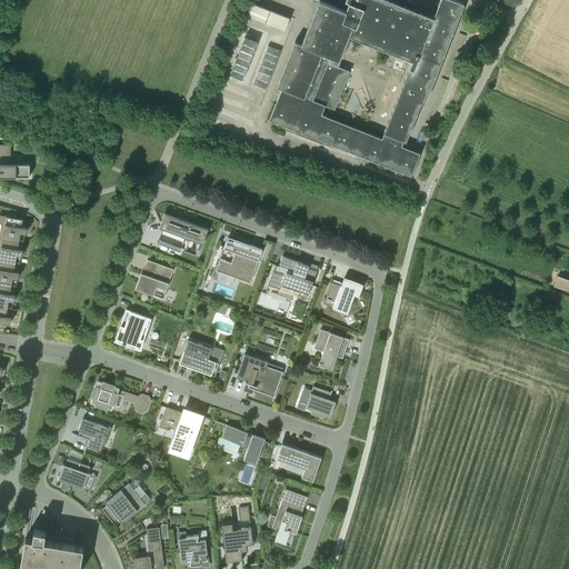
[(319,0),(301,45),(295,41),(277,87),(281,88),(269,119),(411,176),(420,153),(401,146),(403,141),(405,142),(420,102),(425,105),(465,3),(455,0),(439,0),(433,17),(391,0),(319,0)]
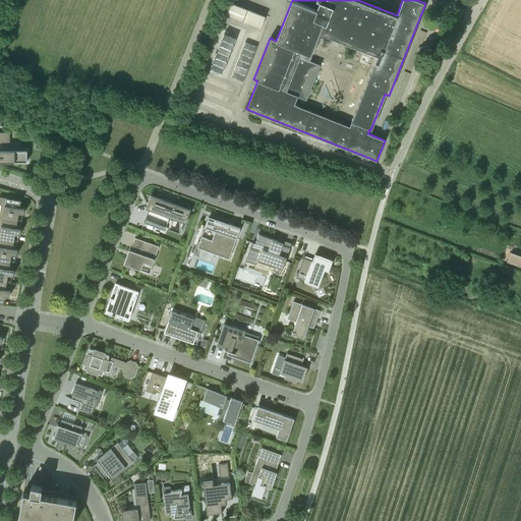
[(259,29),(265,17),(229,4),(225,15),(259,29)]
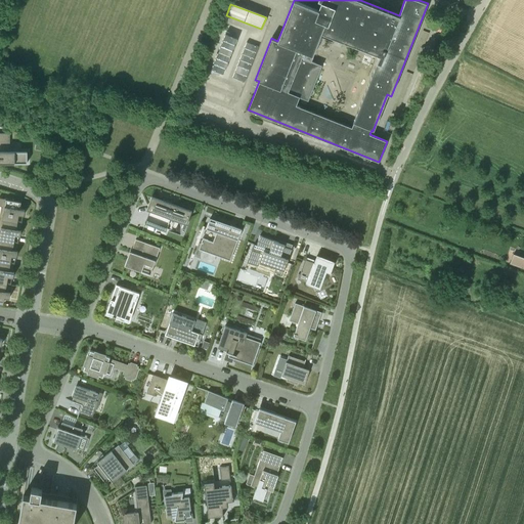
[(225,33),(212,69),(223,73),(237,38),(225,33)]
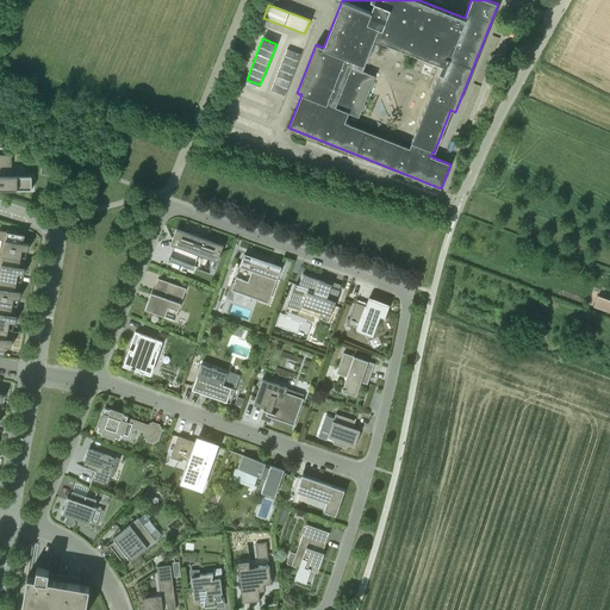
[(287,49),(271,89),(285,95),(300,54),(287,49)]
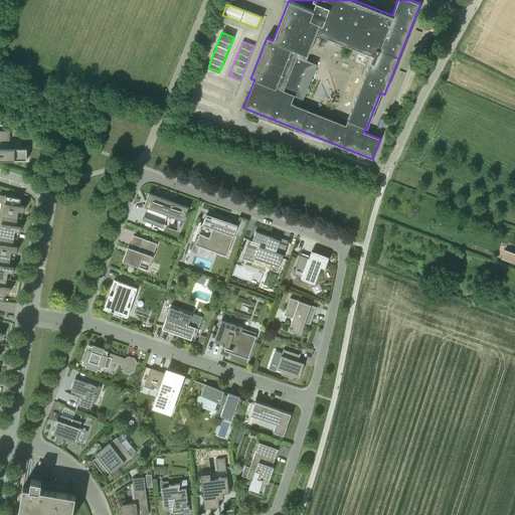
[(26,149),(7,149),(7,131),(0,131),(0,160),(26,160),(26,149)]
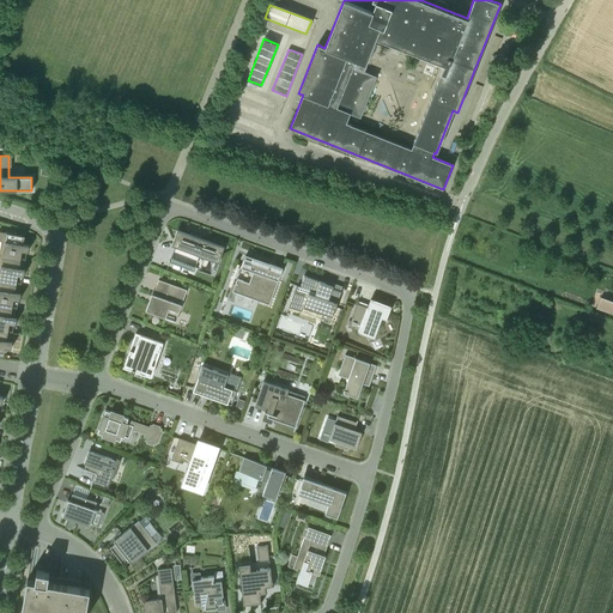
[(222,260),(219,259),(224,247),(201,238),(201,236),(190,232),(190,234),(177,230),(171,246),(175,247),(169,265),(178,268),(180,265),(194,269),(200,255),(211,259),(211,275),(216,278),(222,260)]
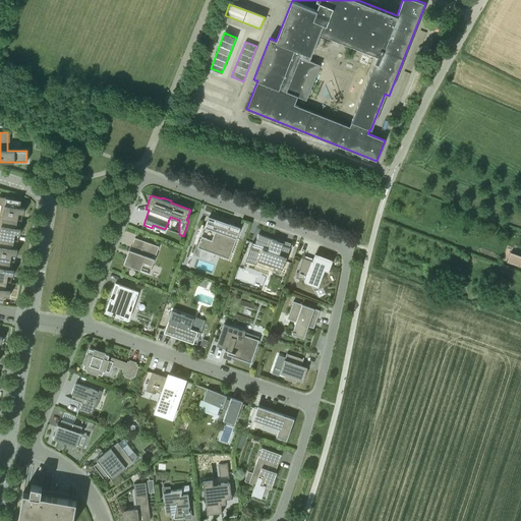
[(0,216),(18,220),(19,213),(24,214),(25,209),(19,208),(20,200),(0,196),(0,205),(2,206),(0,215),(0,216)]
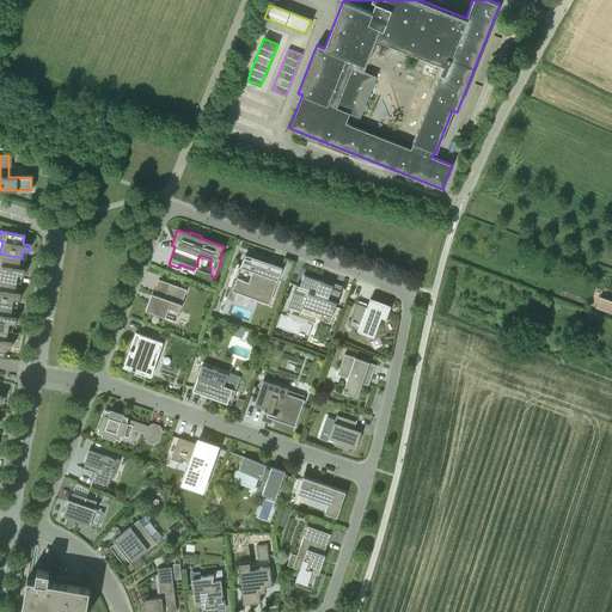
[(0,279),(17,282),(18,274),(24,275),(25,269),(24,269),(25,258),(22,258),(0,254),(0,279)]
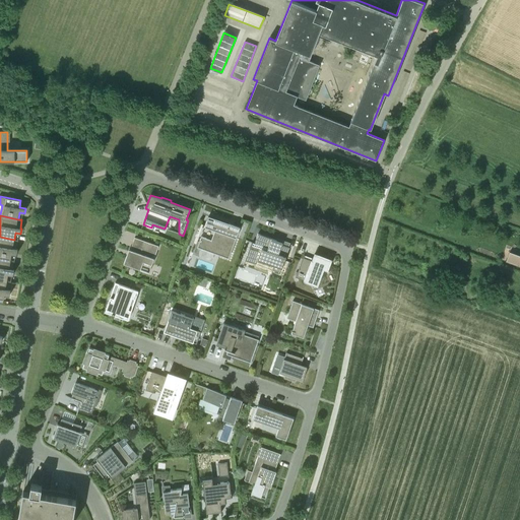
[(240,226),(208,215),(204,226),(215,231),(211,242),(200,239),(197,247),(229,259),(240,226)]
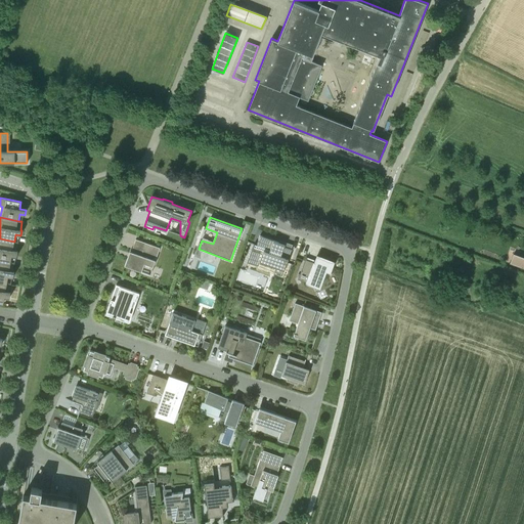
[(278,243),(260,235),(257,245),(254,244),(248,262),(258,266),(260,262),(276,268),(274,272),(282,275),(292,250),(292,249),(293,245),(279,239),(278,243)]
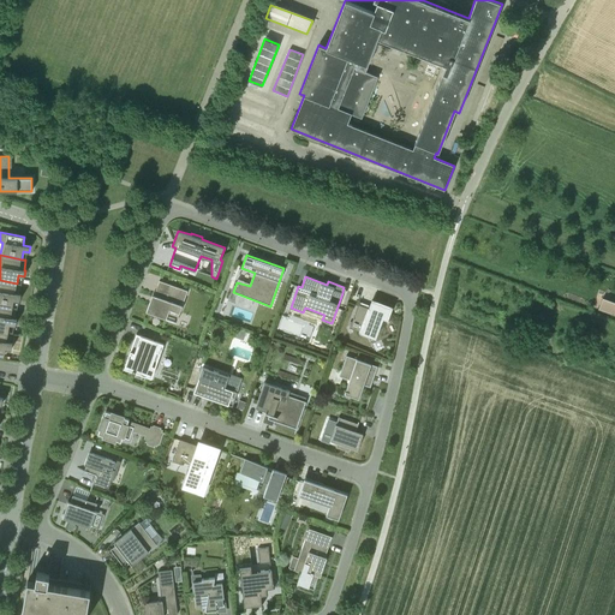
[(0,305),(13,308),(15,300),(21,302),(22,294),(21,294),(22,285),(17,284),(0,280),(0,305)]
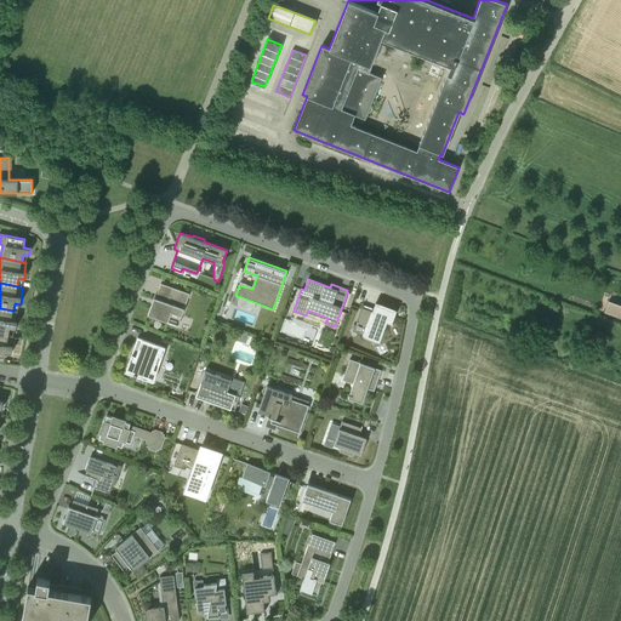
[(148,314),(151,315),(178,325),(189,294),(161,284),(157,298),(154,297),(148,314)]
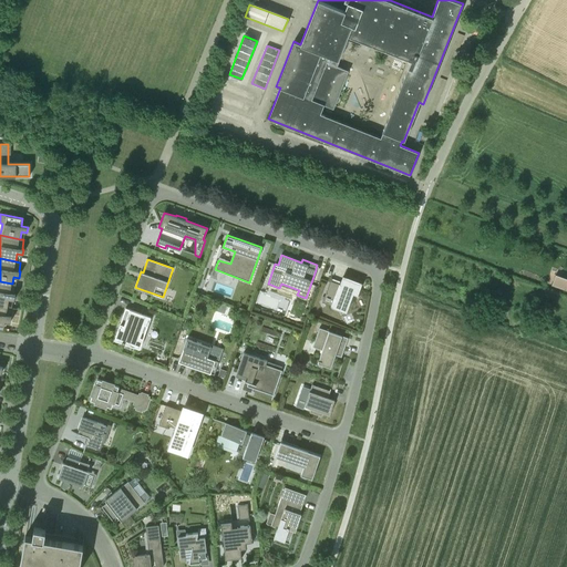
[(566,277),(557,274),(553,285),(566,289),(566,277)]
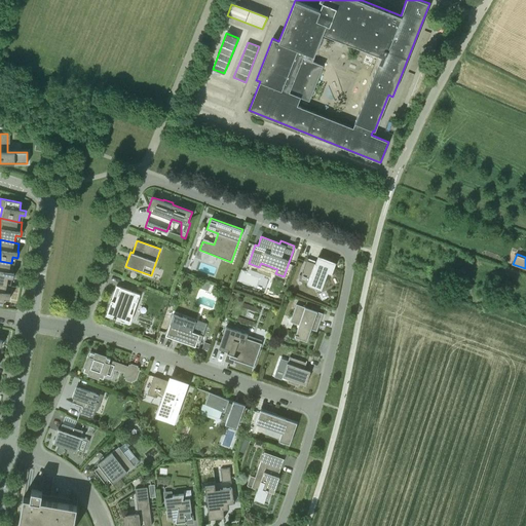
[(321,289),(322,285),(327,271),(331,272),(334,263),(321,258),(318,262),(307,258),(299,280),(321,289)]
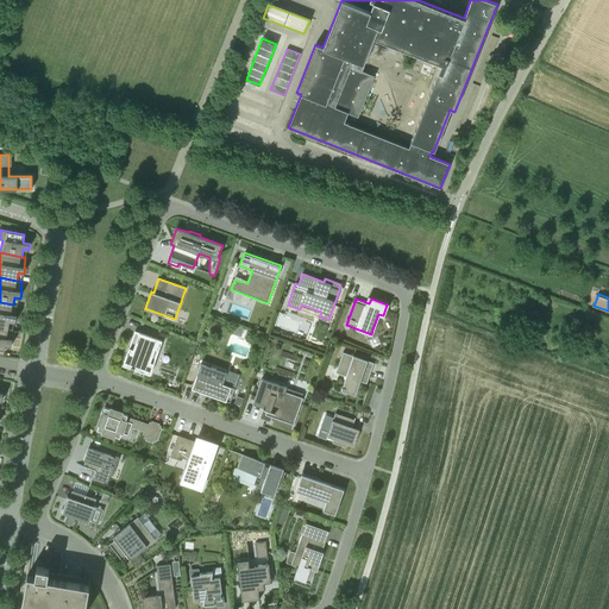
[(0,327),(8,328),(10,321),(16,322),(17,315),(16,315),(17,306),(13,305),(0,302),(0,327)]
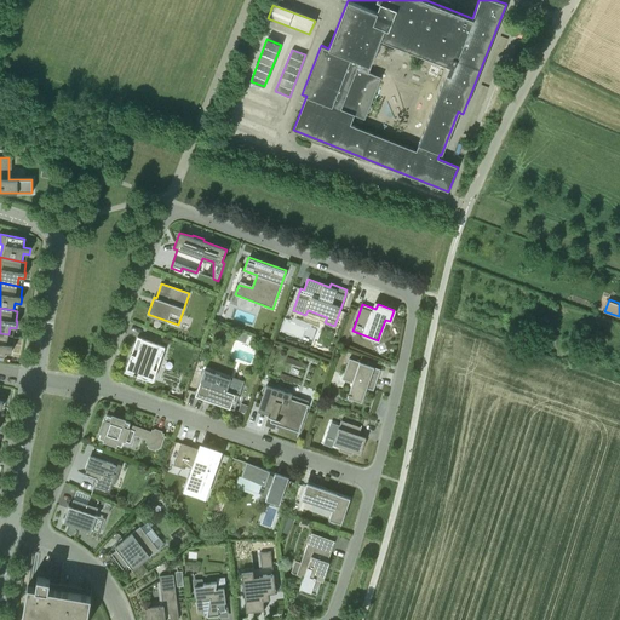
[(0,357),(5,360),(6,351),(12,352),(13,346),(12,345),(13,336),(9,334),(0,333),(0,357)]
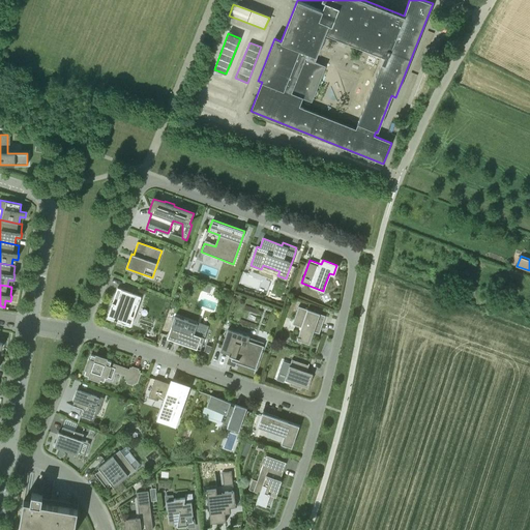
[(108,318),(130,326),(141,296),(118,288),(108,318)]
